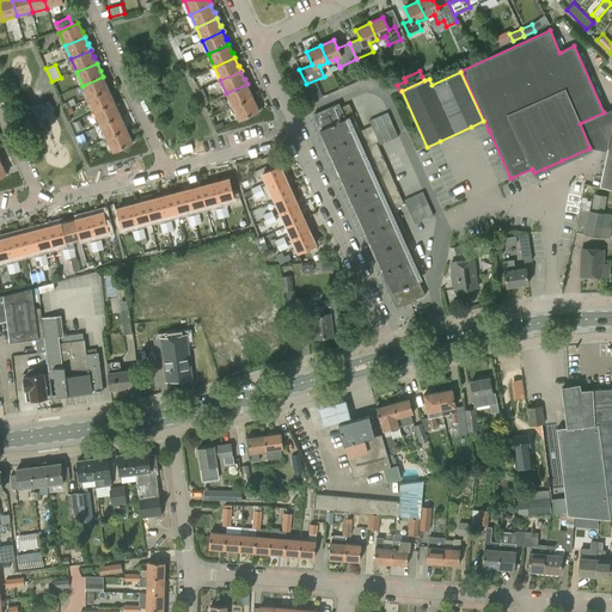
[(83,86),(89,99),(109,90),(108,90),(109,89),(106,84),(103,77),(83,86)]
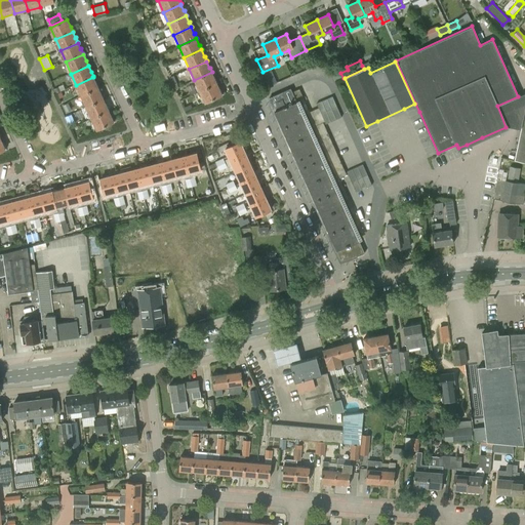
[(194,80),(199,91),(216,84),(217,83),(215,79),(214,79),(211,73),(212,72),(194,80)]
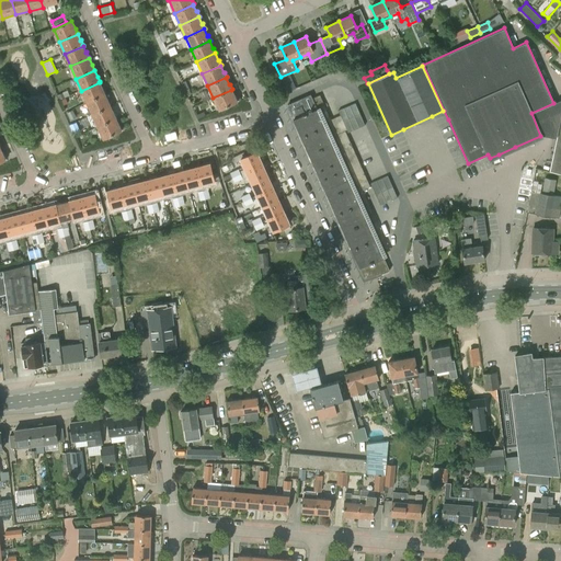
[(103,90),(100,82),(81,91),(87,103),(105,94),(103,89),(103,90)]
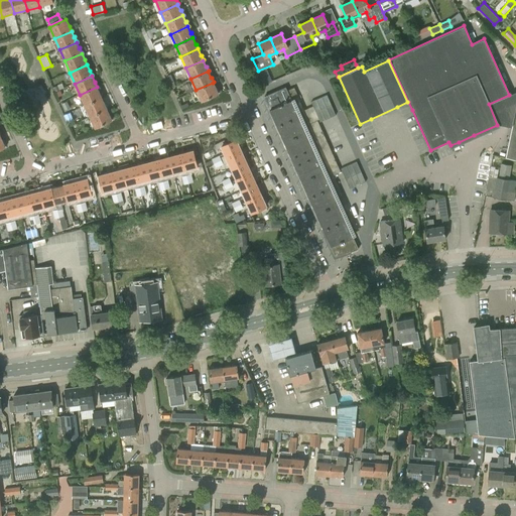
[(216,90),(213,83),(196,90),(201,102),(218,94),(219,93),(217,89),(216,90)]
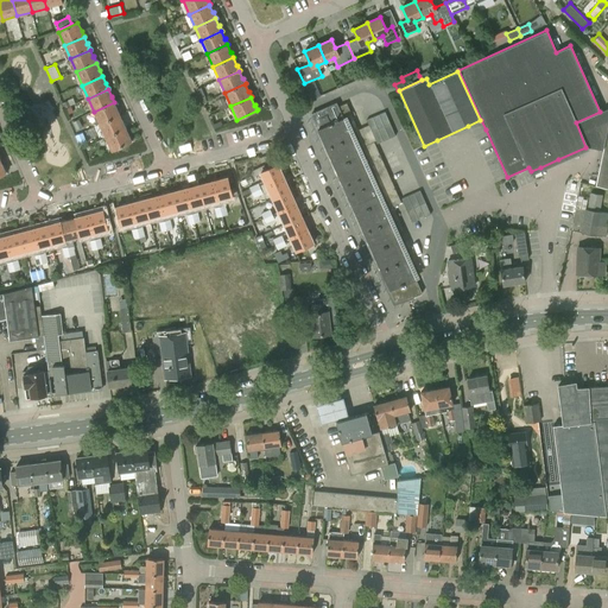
[(94,112),(100,125),(120,115),(118,109),(118,111),(114,102),(94,112)]
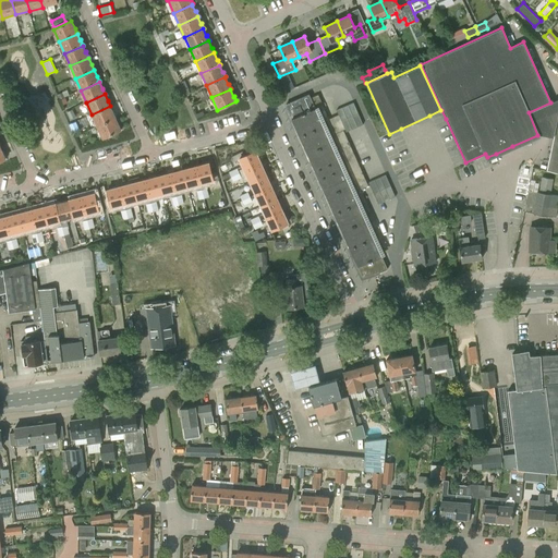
[(378,228),(361,190),(368,185),(343,130),(336,133),(318,96),(311,99),(308,94),(286,105),(352,253),(363,276),(378,270),(379,273),(388,269),(379,250),(387,246),(378,228)]
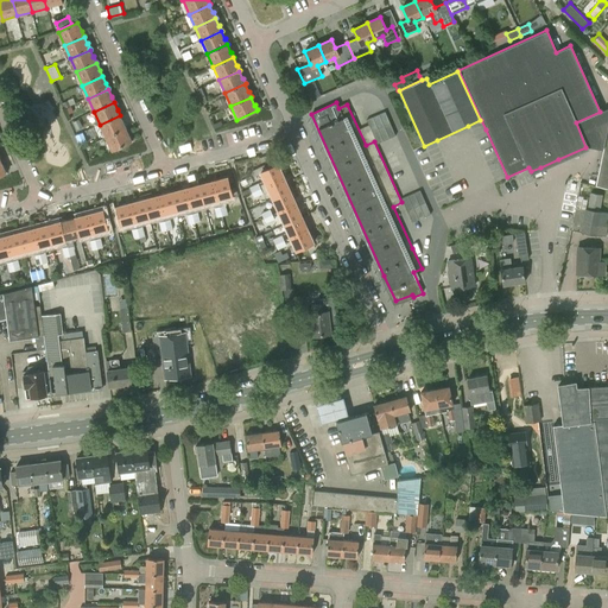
[(379,114),(384,127),(390,124),(385,112),(379,114)]
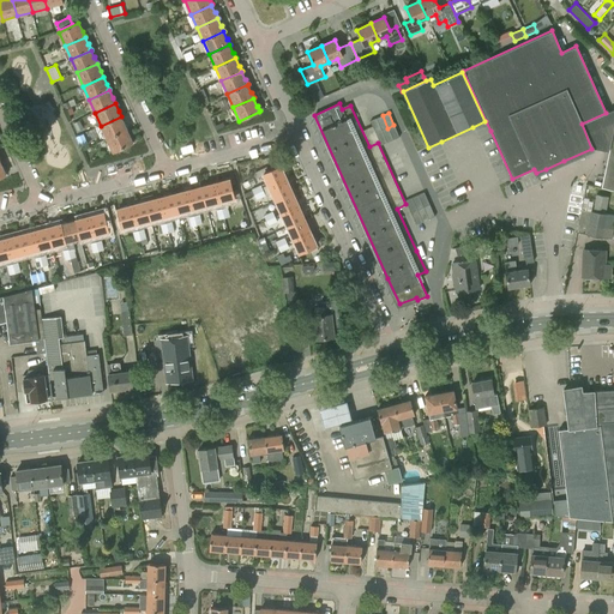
[(375,119),(381,131),(387,128),(383,115),(375,119)]
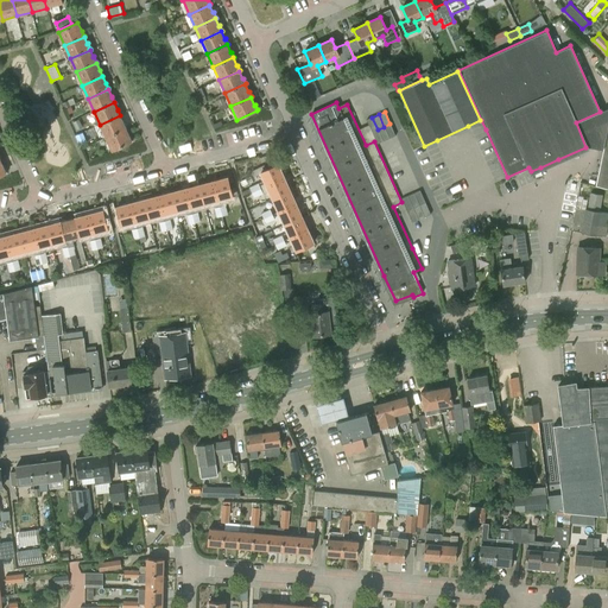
[(124,124),(120,115),(100,125),(106,138),(126,128),(124,122),(124,124)]
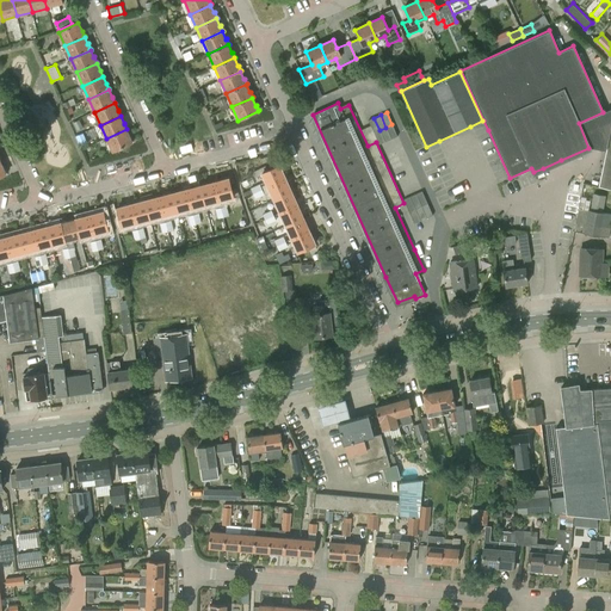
[(368,121),(374,133),(380,130),(374,118),(368,121)]
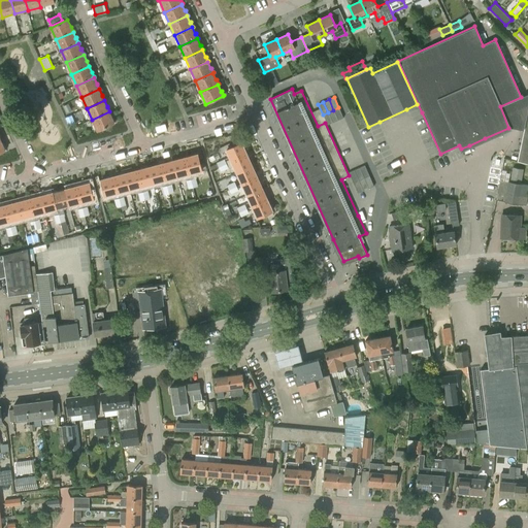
[(343,118),(338,107),(333,110),(337,121),(343,118)]
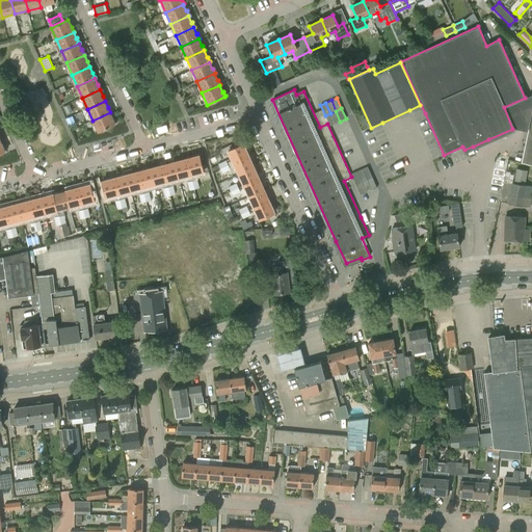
[(340,122),(336,111),(330,113),(335,124),(340,122)]
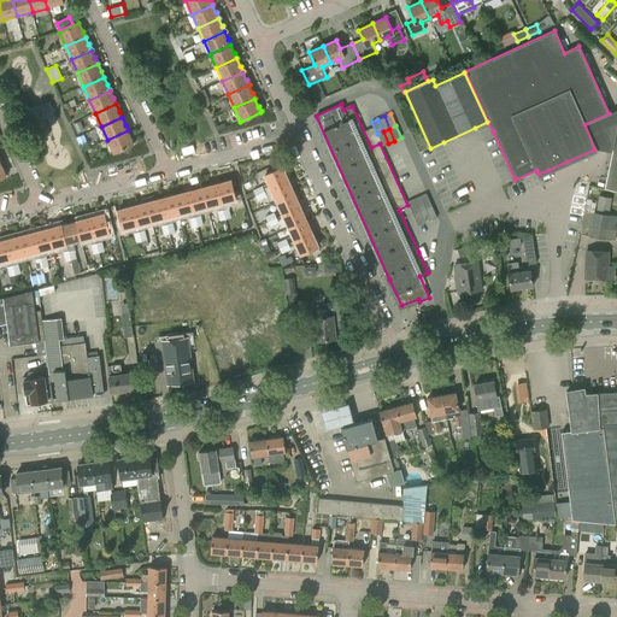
[(131,139),(128,130),(107,140),(113,153),(133,144),(134,144),(133,139),(131,139)]
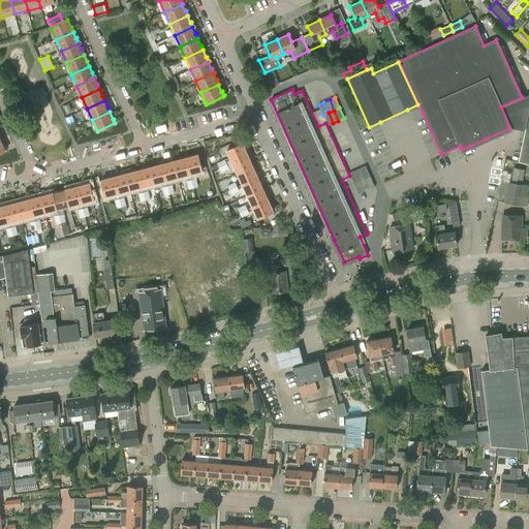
[(333,123),(329,113),(323,115),(328,125),(333,123)]
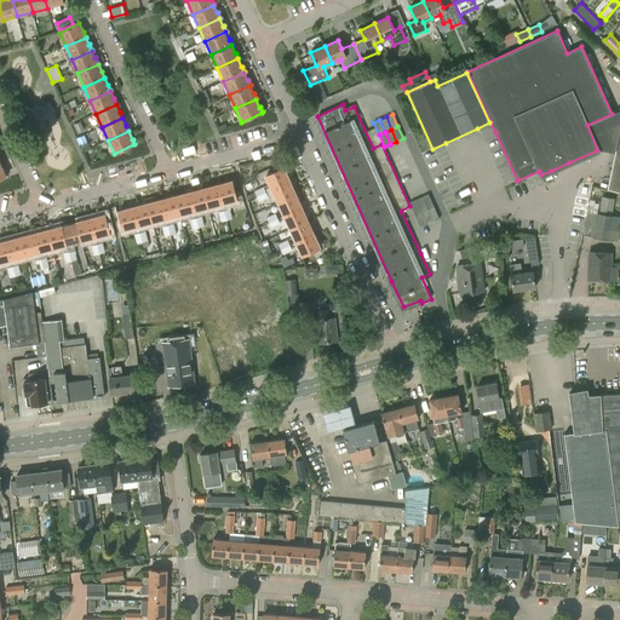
[(76,138),(81,147),(87,144),(84,136),(76,138)]
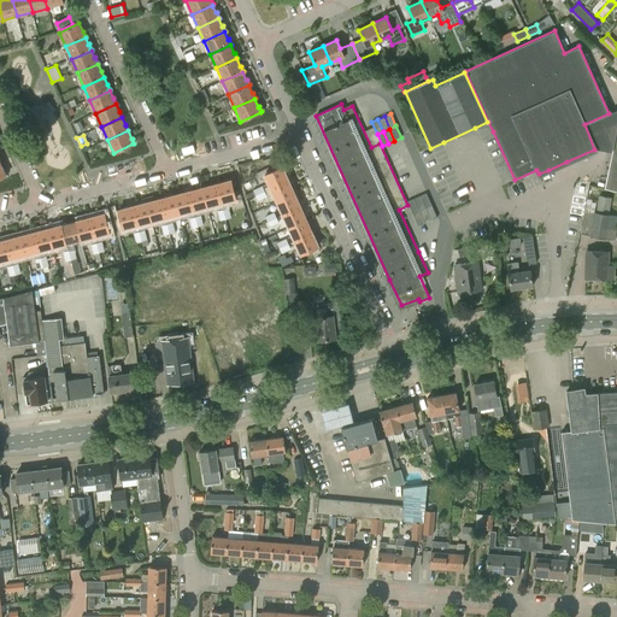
[(269,172),(264,175),(265,180),(268,183),(270,189),(288,181),(286,177),(285,172),(282,168),(278,169),(269,172)]
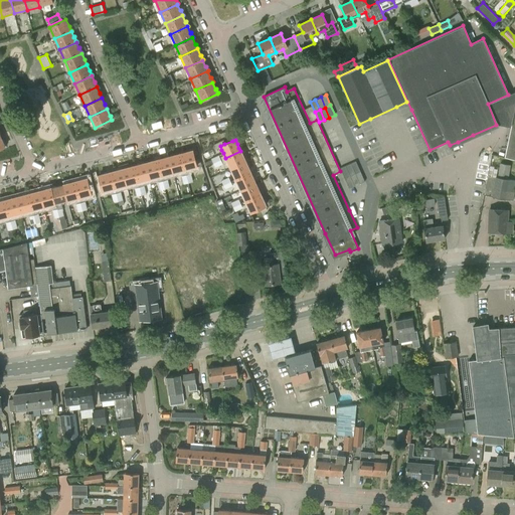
[(180,154),(184,169),(186,175),(188,183),(193,182),(189,168),(196,166),(192,151),(180,154)]
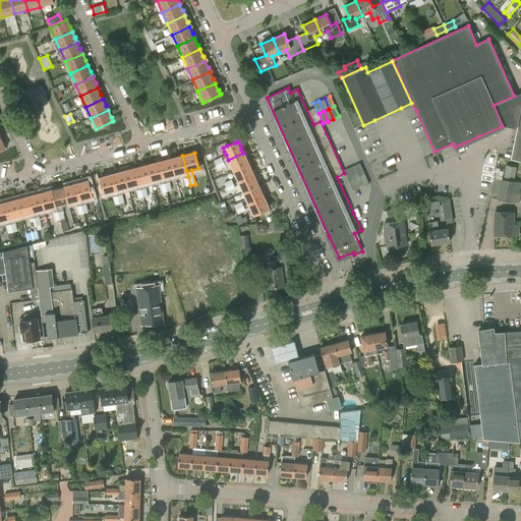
[(228,160),(223,162),(225,166),(230,164),(233,170),(248,164),(243,153),(228,160)]
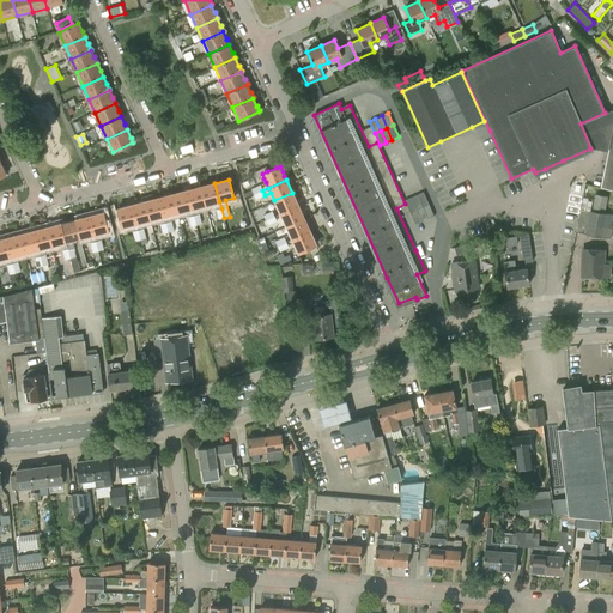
[(600,188),(612,190),(612,183),(601,181),(600,188)]
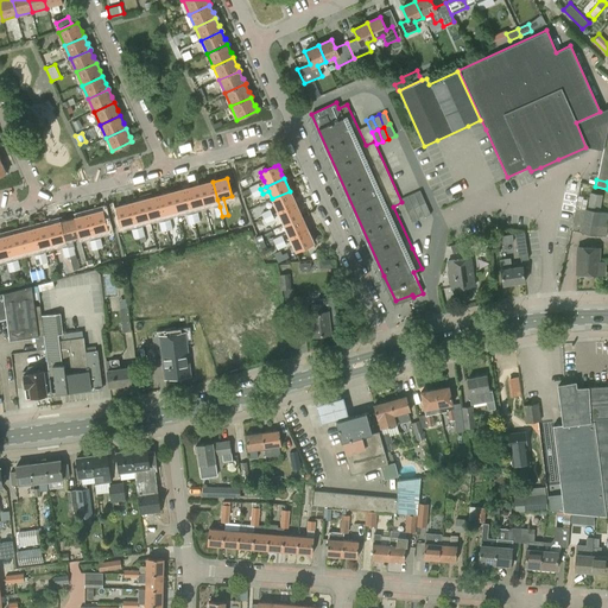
[(217,200),(213,182),(200,185),(204,203),(217,200)]
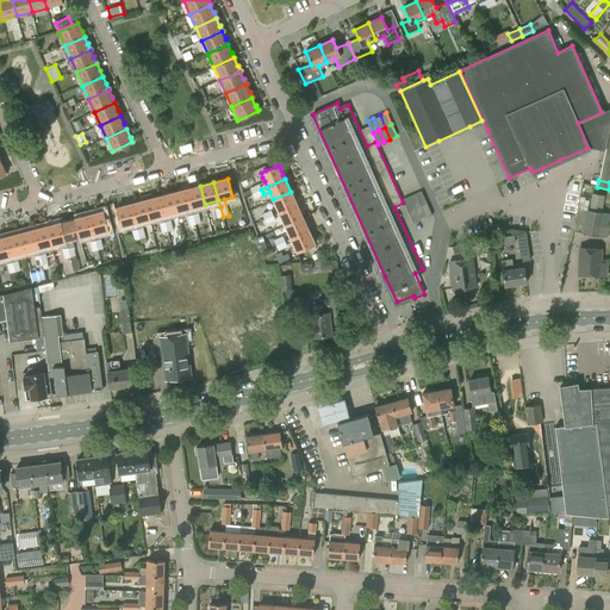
[(205,204),(200,186),(186,190),(191,209),(205,204)]
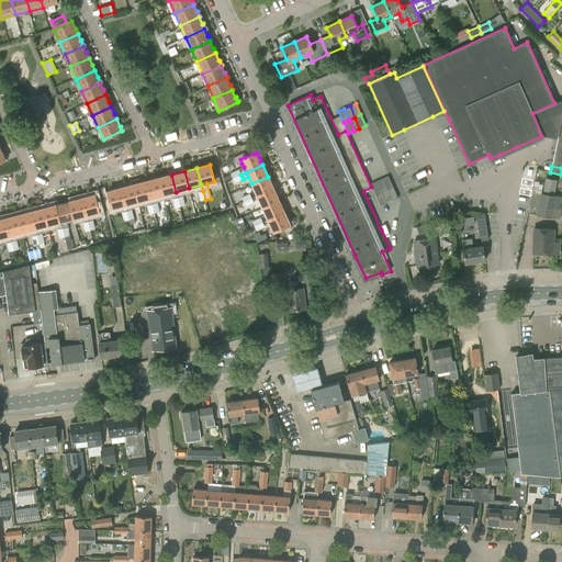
[(176,192),(171,175),(158,178),(163,195),(176,192)]
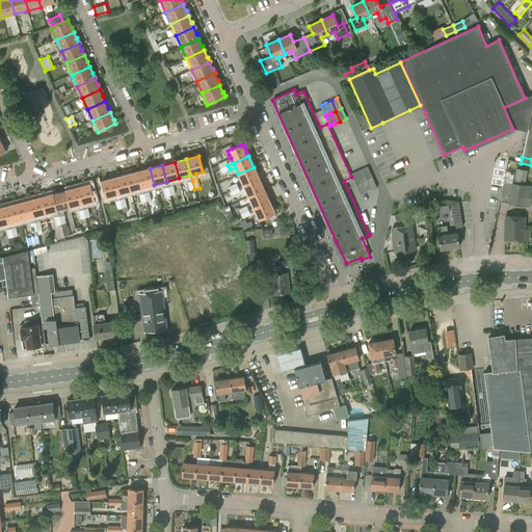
[(362,169),(367,180),(372,177),(367,166),(362,169)]
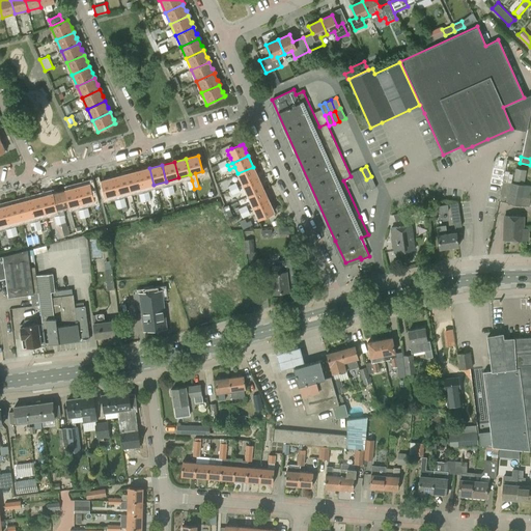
[(243,185),(258,178),(253,167),(238,173),(243,185)]
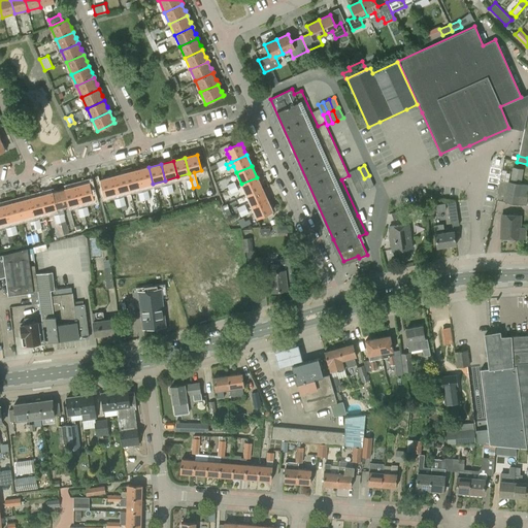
[(137,170),(141,187),(153,184),(149,167),(137,170)]
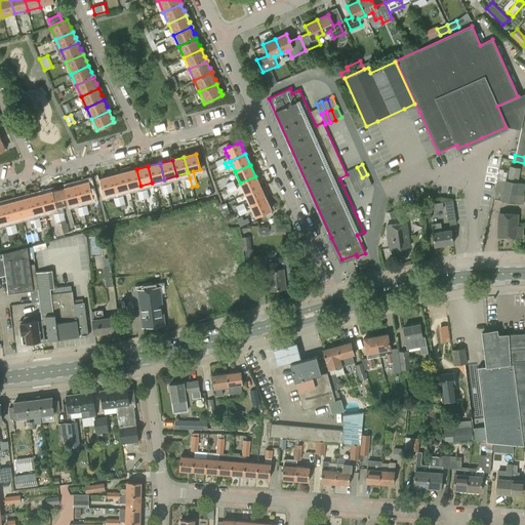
[(501,201),(523,204),(524,188),(524,184),(518,184),(520,168),(509,166),(507,180),(505,180),(501,201)]
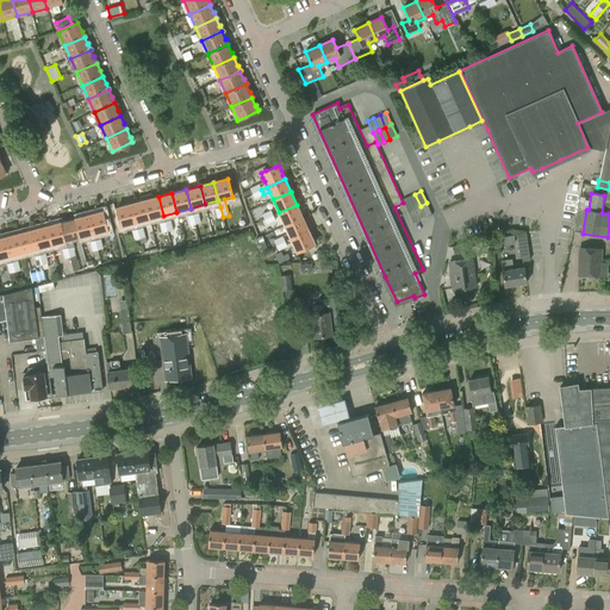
[(421,206),(415,194),(409,197),(414,209),(421,206)]
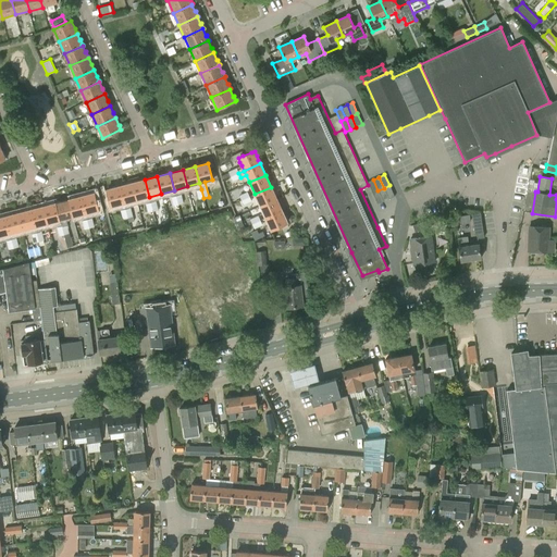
[(132,183),(136,200),(149,197),(145,180),(132,183)]
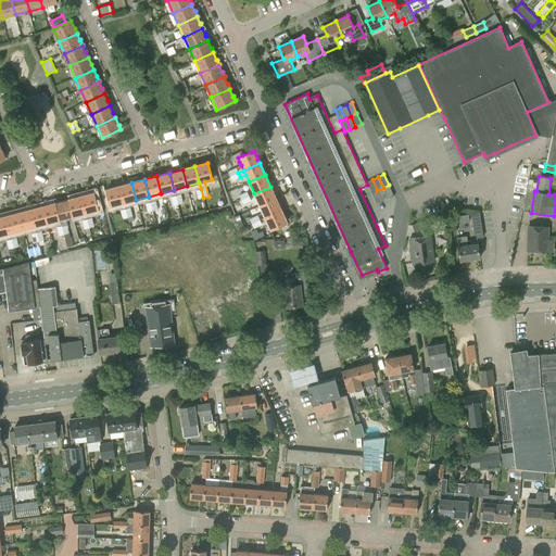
[(367,181),(371,192),(377,190),(373,179),(367,181)]
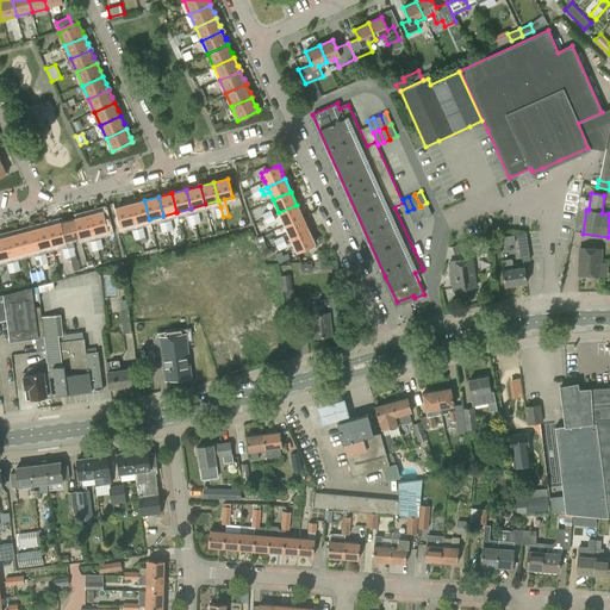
[(131,204),(136,223),(149,219),(144,200),(131,204)]
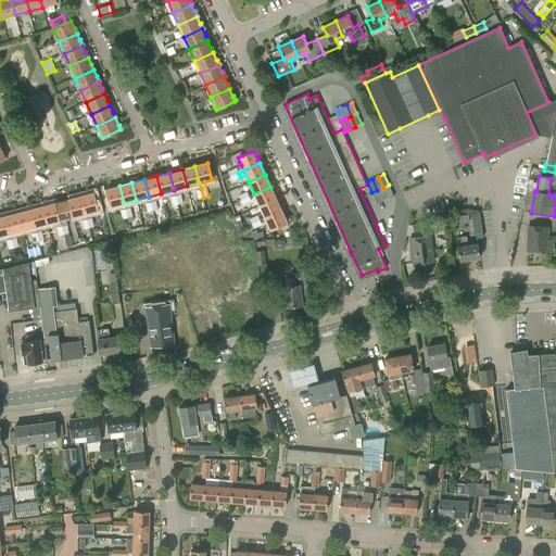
[(393,197),(389,185),(383,188),(388,199),(393,197)]
